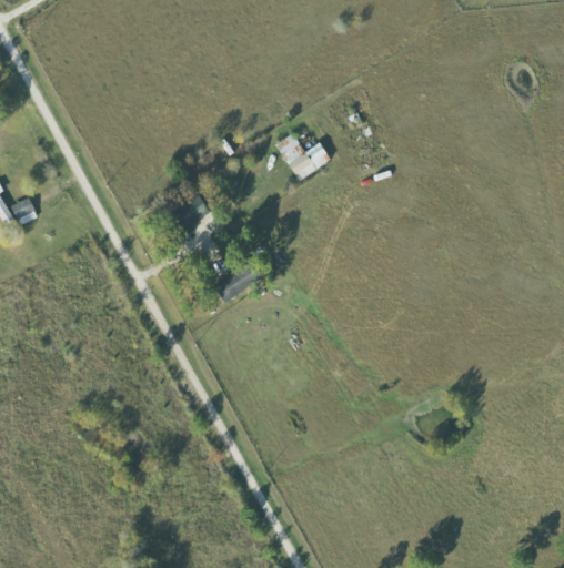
[(331,160),(320,142),(303,152),(292,133),(275,143),(298,181),(331,160)]
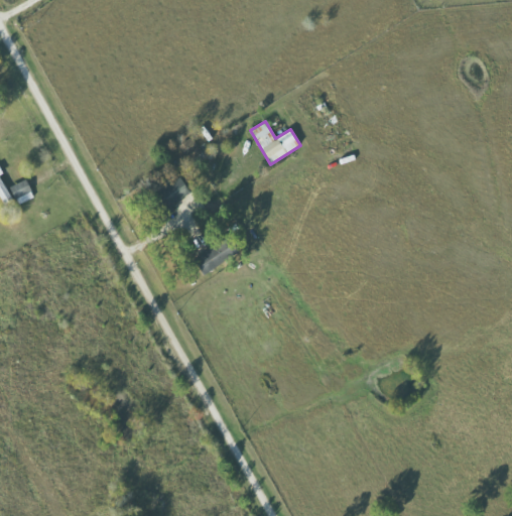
[(13,200),(0,173),(0,202),(2,206),(13,200)]
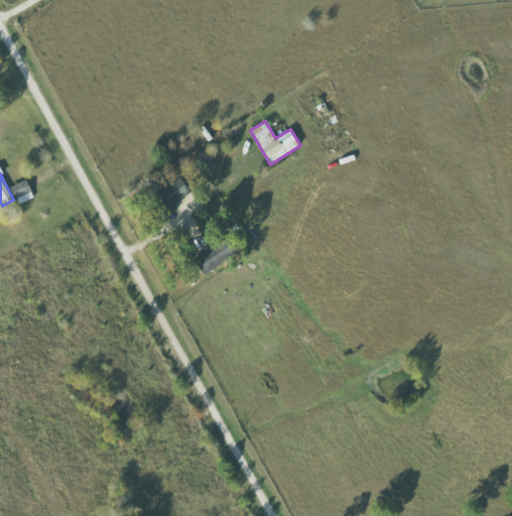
[(190,194),(183,178),(158,189),(166,206),(190,194)]
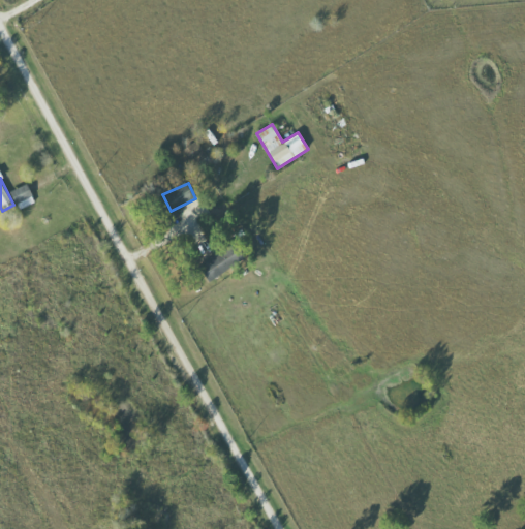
[(18,209),(34,203),(27,184),(10,190),(18,209)]
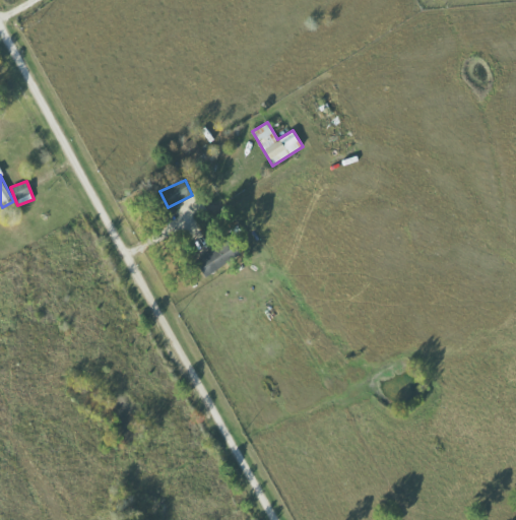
[(231,239),(198,260),(208,276),(241,254),(231,239)]
